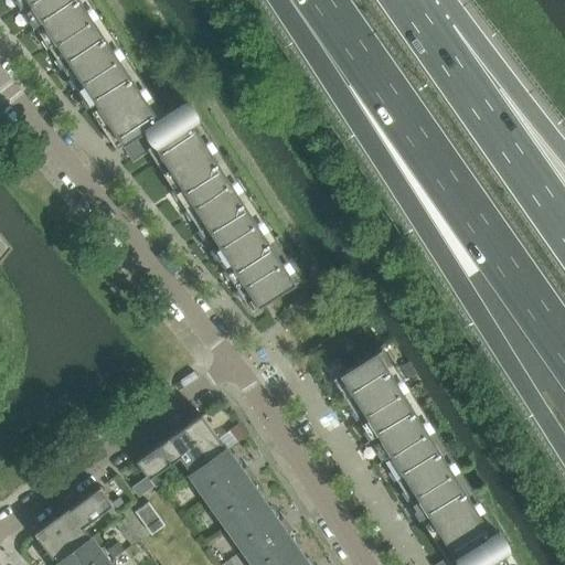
[(160,119),(166,116),(88,0),(18,0),(117,149),(139,135),(160,120),(160,119)]
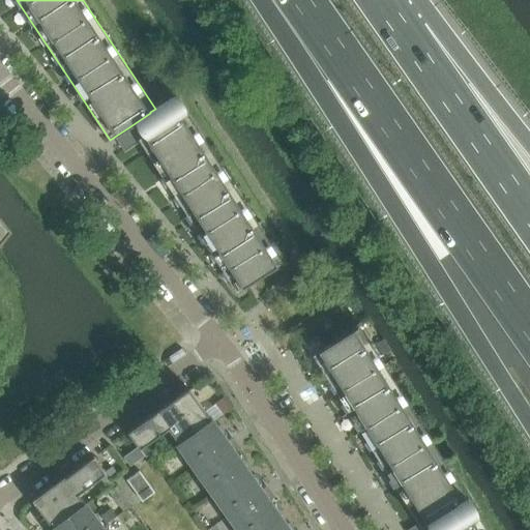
[(150,112),(150,113),(130,126),(139,139),(179,112),(180,114),(186,111),(186,110),(176,94),(155,109),(150,112)]
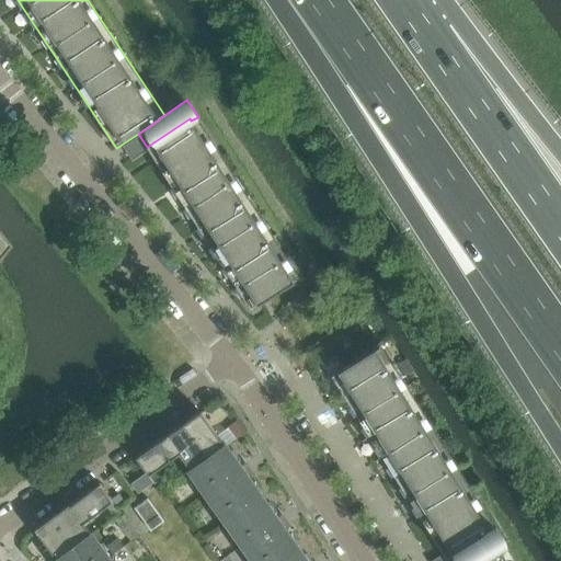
[(294,279),(299,276),(197,117),(191,121),(190,118),(147,147),(250,309),(294,281),(294,279)]
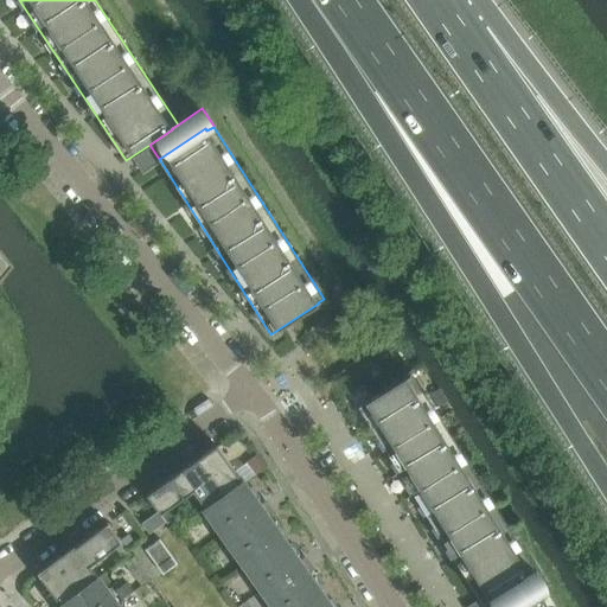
[(550,606),(541,590),(547,587),(535,569),(529,573),(406,376),(358,407),(484,606),(550,606)]
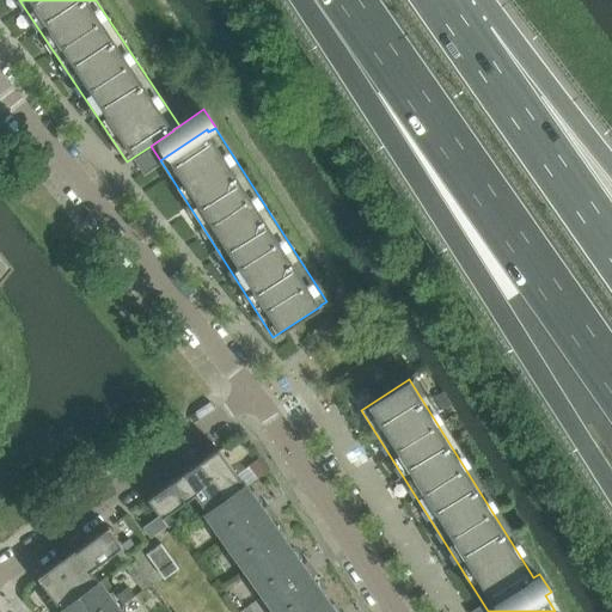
[(219,448),(200,461),(227,500),(234,495),(233,495),(240,490),(246,487),(219,448)]
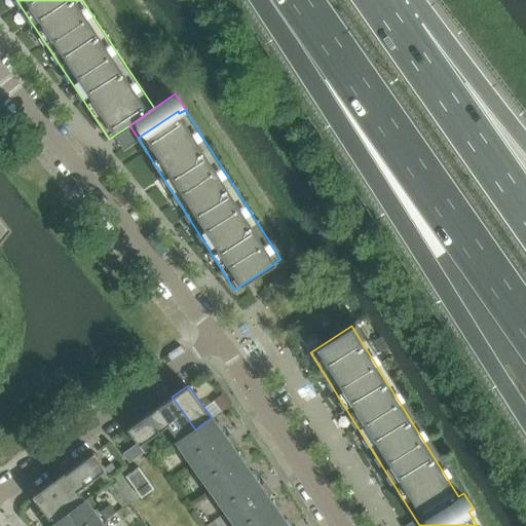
[(168,424),(167,425),(179,441),(195,429),(172,397),(156,408),(168,424)]
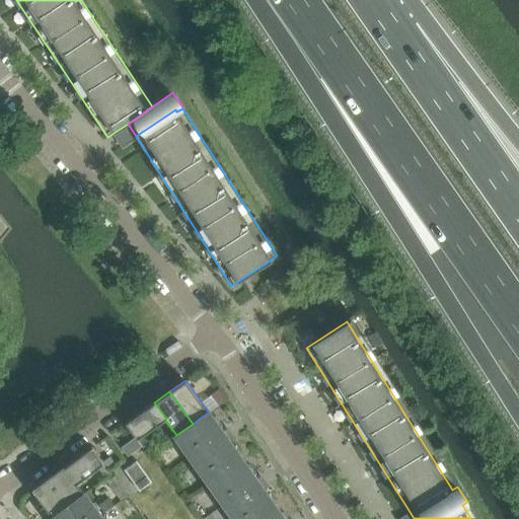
[(154,402),(126,423),(135,437),(137,440),(165,420),(166,419),(154,402)]
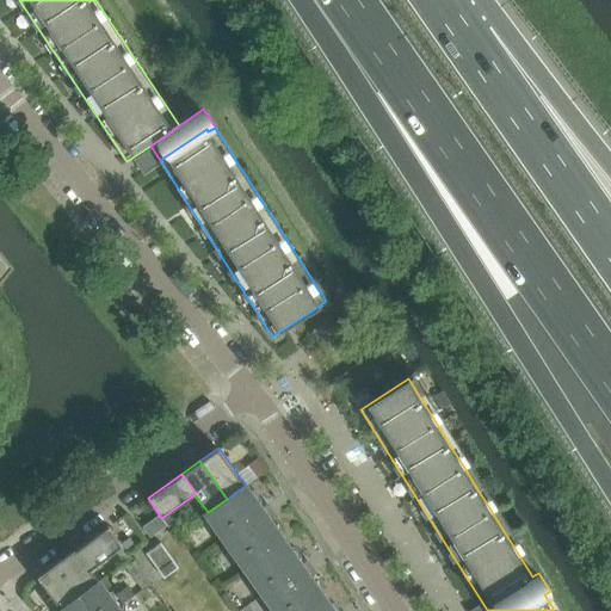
[(208,512),(248,569),(287,543),(270,519),(273,518),(265,507),(263,510),(246,486),(240,489),(233,494),(234,494),(227,499),(208,512)]
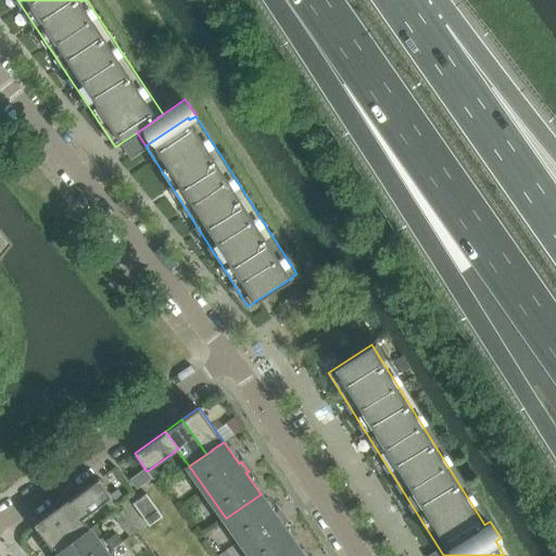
[(144,468),(129,479),(136,489),(152,478),(147,471),(144,468)]
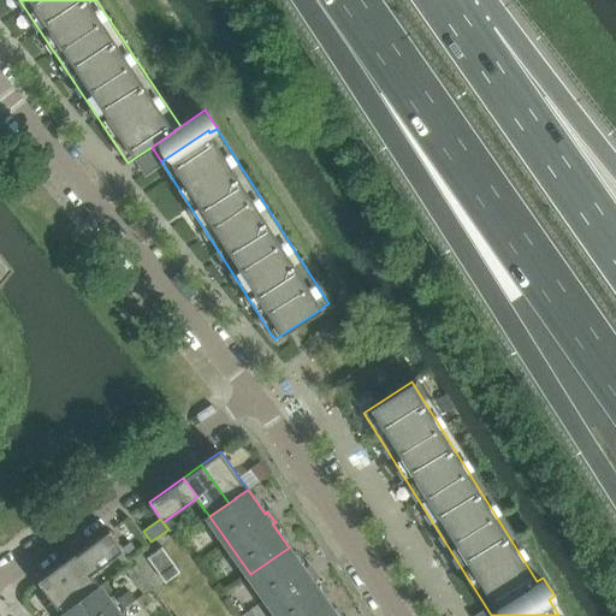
[(110,531),(76,555),(90,574),(124,550),(110,531)]
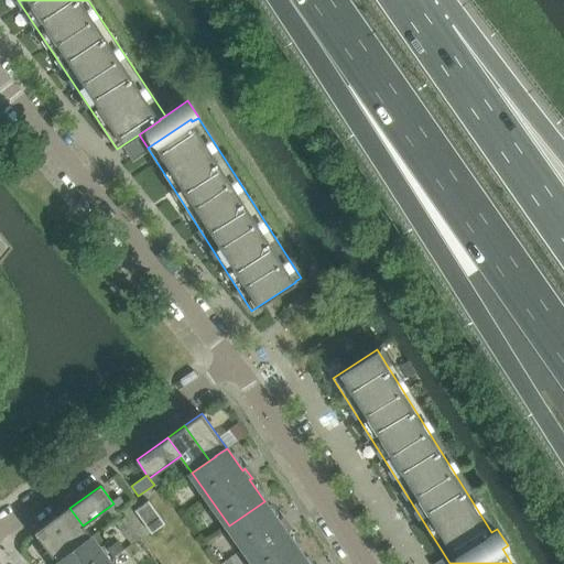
[(149,500),(134,510),(152,533),(165,523),(149,500)]
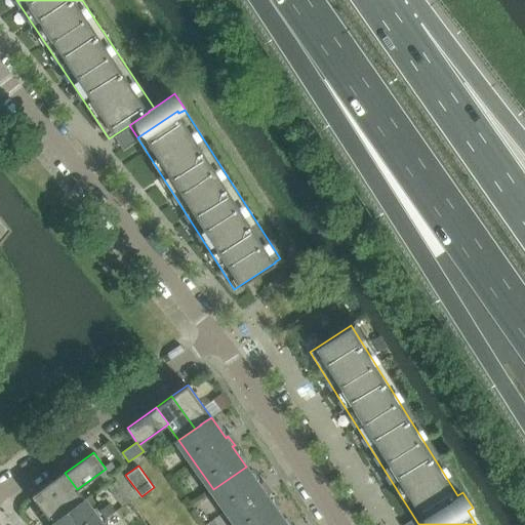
[(213,489),(238,524),(265,524),(280,515),(266,495),(269,493),(263,484),(259,487),(246,467),(213,489)]
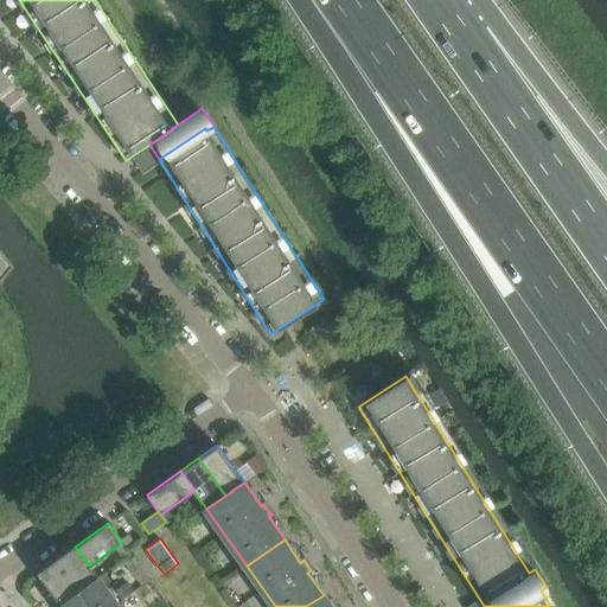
[(97,580),(98,579),(89,566),(75,547),(74,545),(56,558),(81,593),(97,580)]
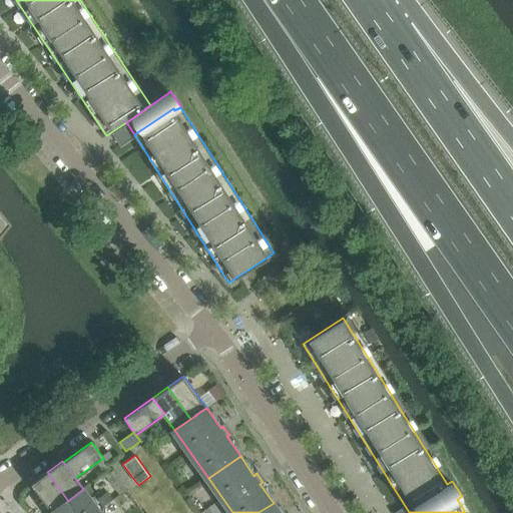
[(127,488),(113,470),(105,475),(119,494),(127,488)]
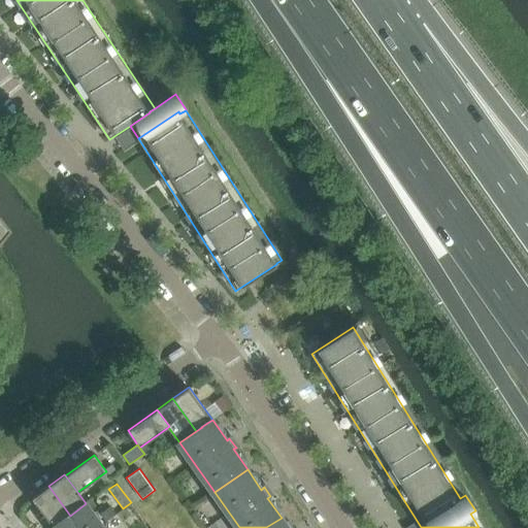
[(48,486),(33,498),(54,527),(57,525),(57,524),(63,520),(70,516),(48,486)]
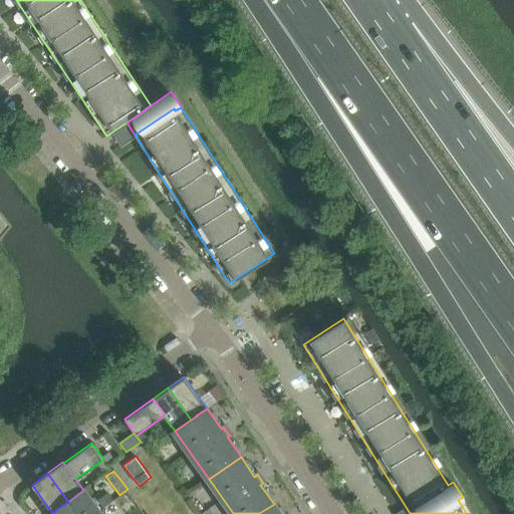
[(101,513),(83,490),(68,502),(61,506),(55,510),(55,511),(52,513),(53,513),(101,513)]
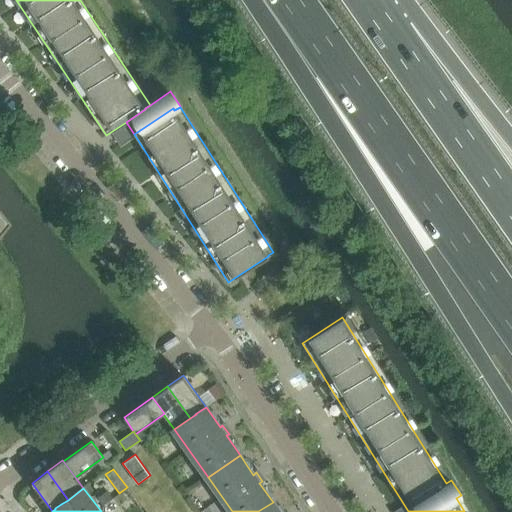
[(279,511),(273,502),(258,511),(279,511)]
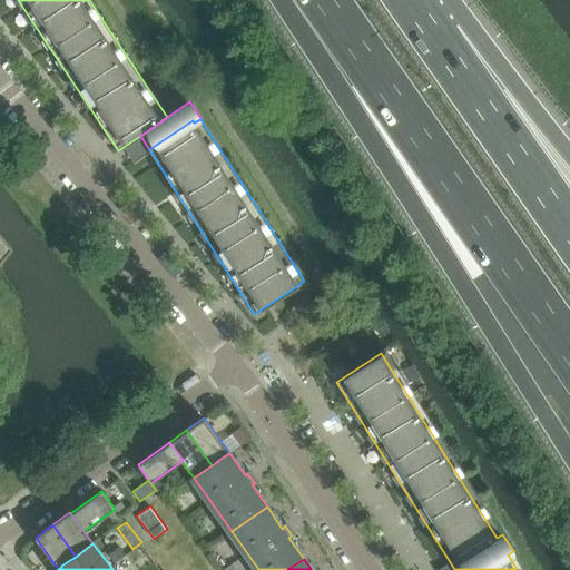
All buildings are outlined.
